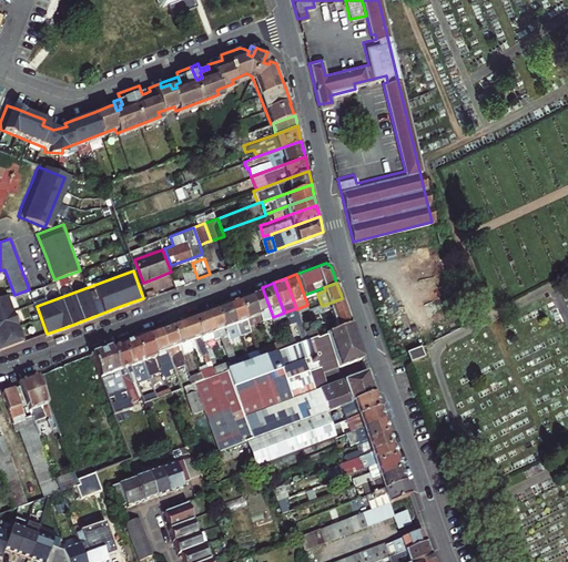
[(259,288),(251,292),(261,318),(272,314),(262,287),(259,288)]
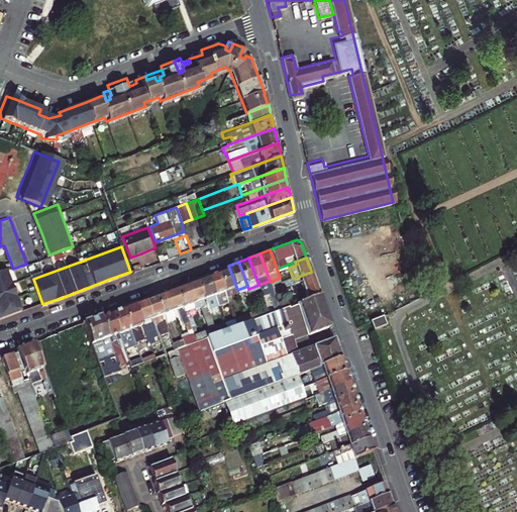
[(237,290),(228,266),(224,267),(218,270),(227,293),(234,290),(236,295),(238,294),(237,290)]
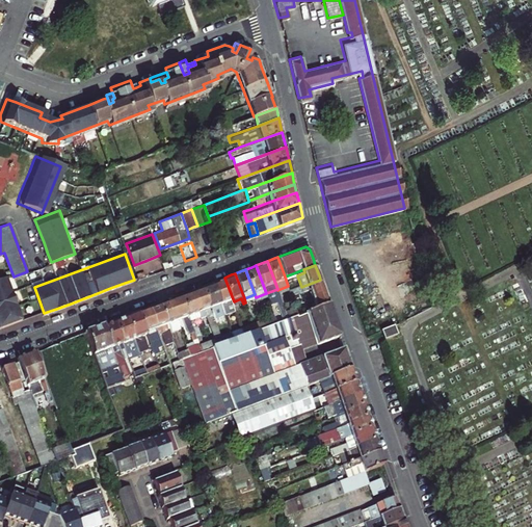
[(295,280),(293,273),(285,277),(287,283),(295,280)]
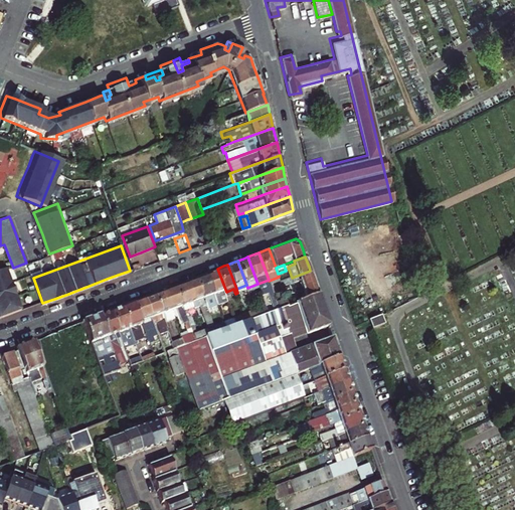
[(0,316),(22,308),(7,267),(0,269),(0,316)]
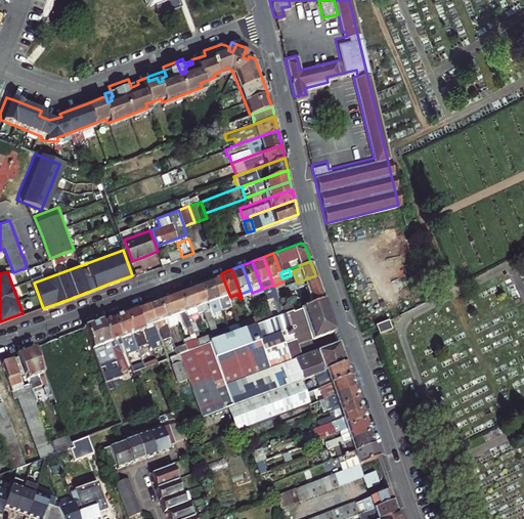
[(218,274),(210,277),(221,307),(232,302),(230,297),(221,273),(218,274)]
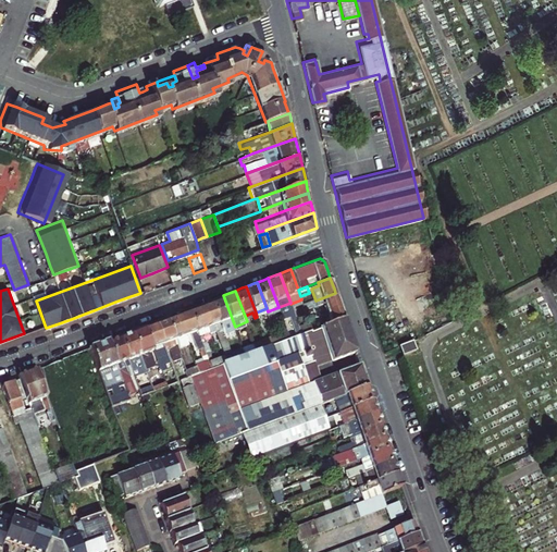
[(320,326),(344,317),(341,307),(335,293),(316,301),(317,303),(316,303),(318,308),(320,307),(323,315),(309,319),(312,328),(320,326)]
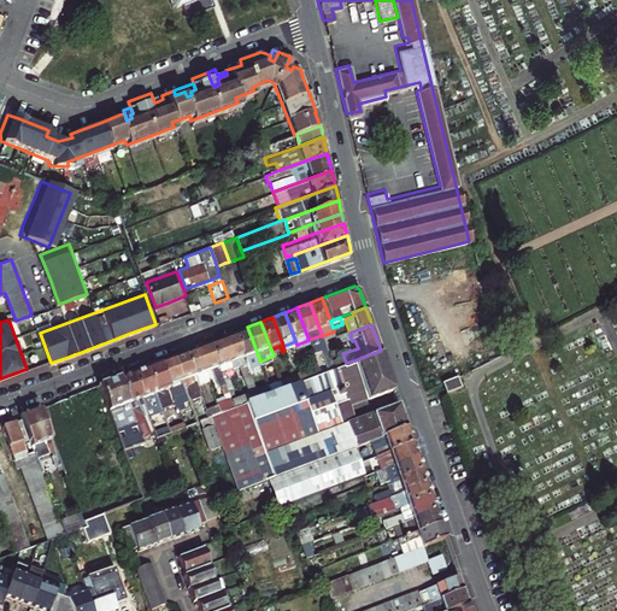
[(260,362),(247,327),(244,328),(235,332),(247,365),(260,362)]
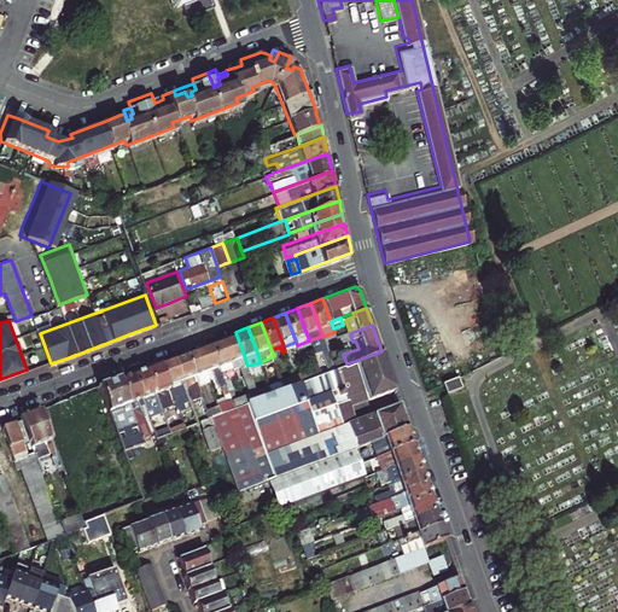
[(231,333),(222,337),(233,365),(233,366),(240,363),(250,390),(244,392),(244,394),(248,401),(260,397),(248,366),(235,332),(231,333)]
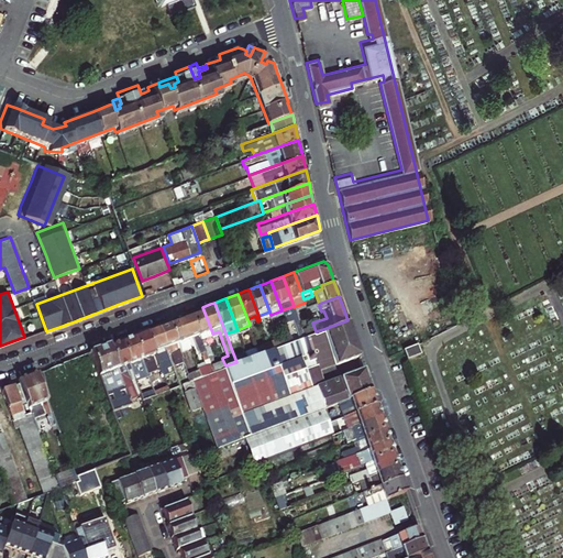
[(212,332),(202,307),(198,308),(191,312),(213,370),(225,365),(222,359),(217,361),(209,342),(207,343),(203,335),(212,332)]
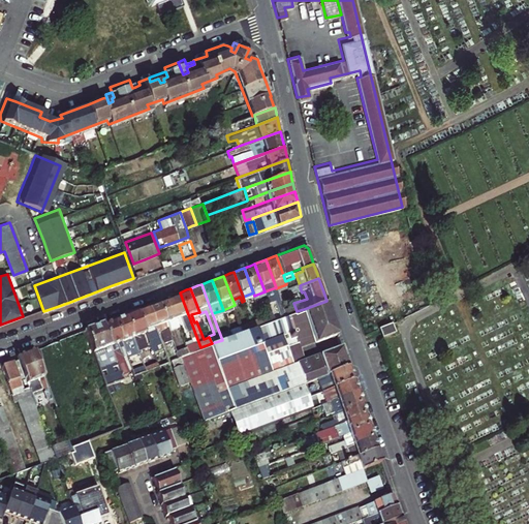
[(200,347),(180,293),(176,294),(169,297),(176,315),(182,313),(189,330),(190,330),(194,339),(186,342),(187,345),(190,351),(200,347)]
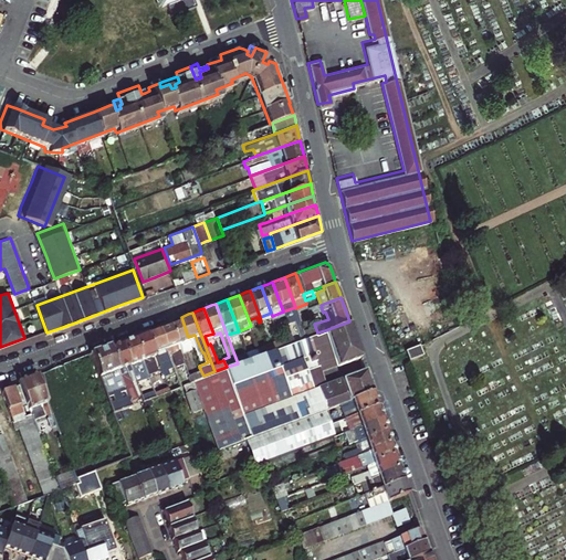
[(188,337),(181,317),(177,318),(169,321),(180,350),(191,346),(188,337)]
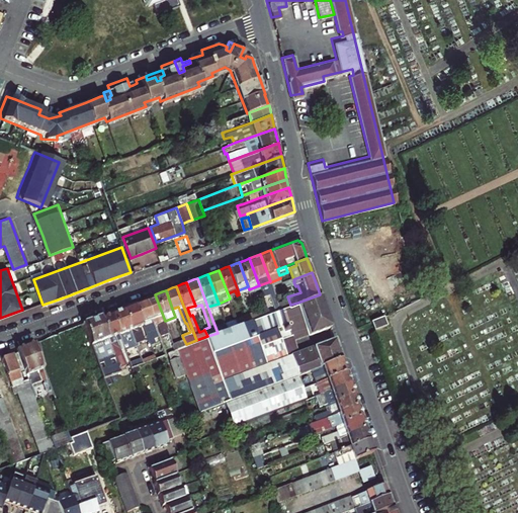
[(165,321),(155,294),(152,295),(145,298),(154,321),(157,320),(160,330),(167,327),(165,321)]
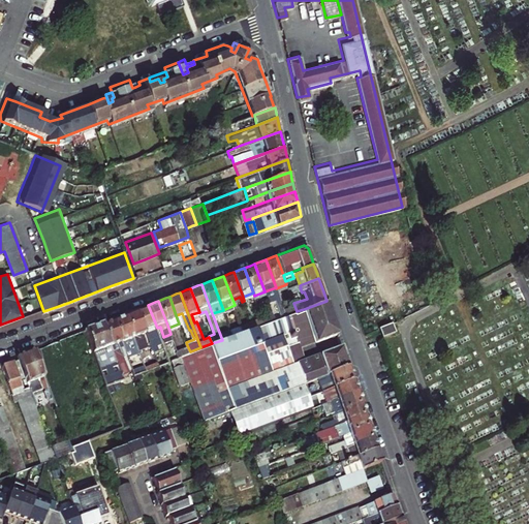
[(314,339),(337,331),(334,324),(327,301),(304,309),(314,339)]
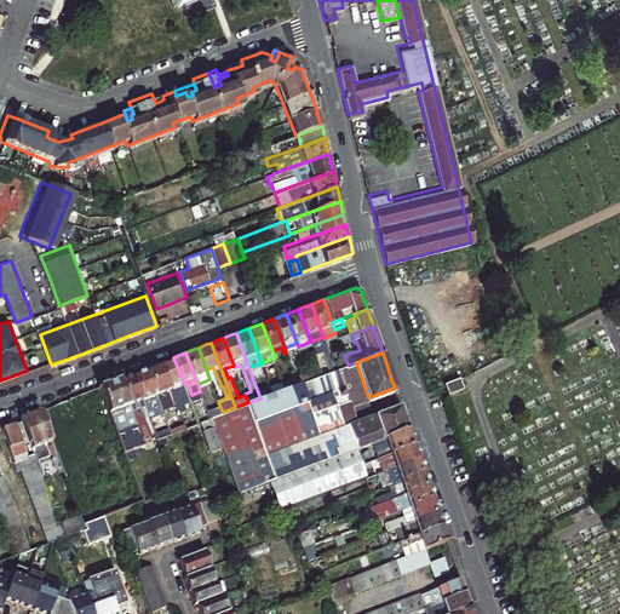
[(323,374),(336,369),(331,356),(317,361),(323,374)]
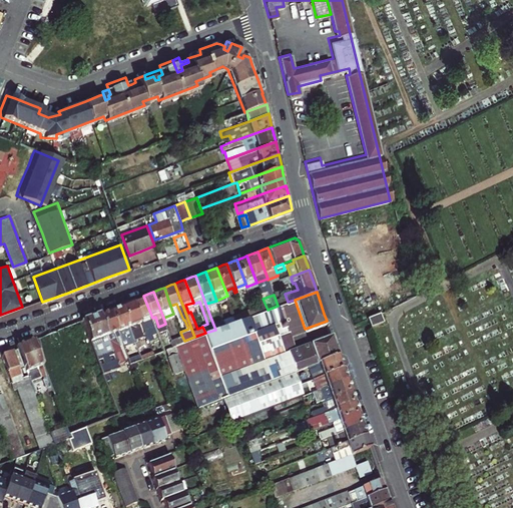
[(152,318),(143,296),(140,297),(132,300),(140,320),(147,340),(154,338),(152,333),(156,331),(152,318)]
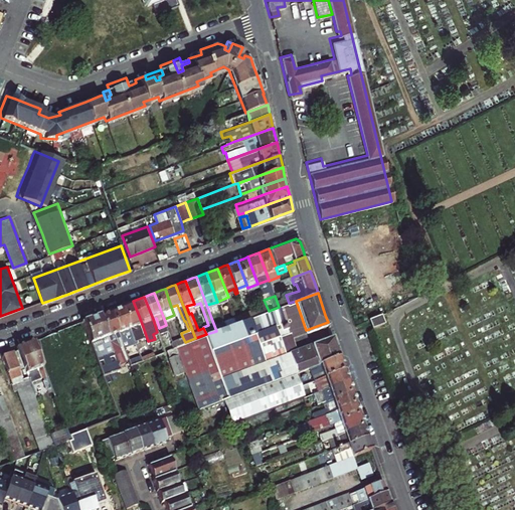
[(269,311),(264,300),(253,303),(254,305),(259,315),(269,311)]
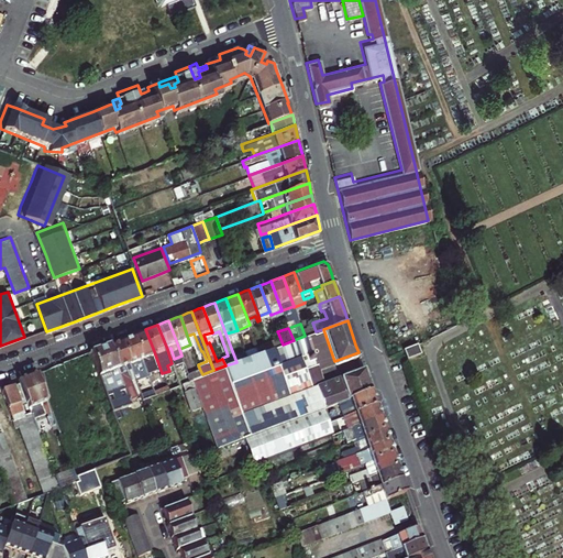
[(154,351),(145,329),(141,330),(132,334),(145,371),(156,367),(151,352),(154,351)]
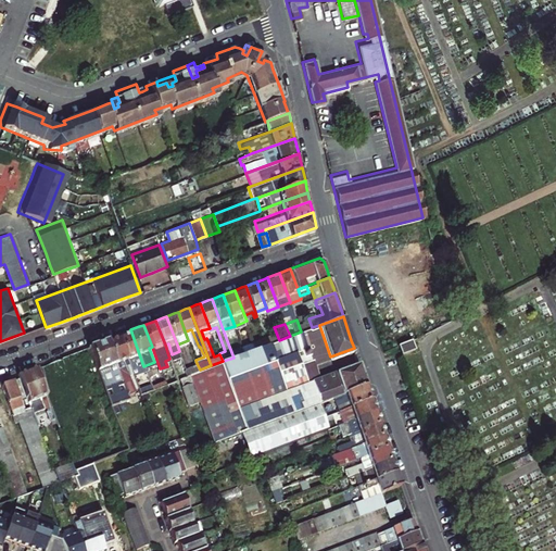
[(267,345),(234,358),(223,361),(211,365),(200,370),(190,374),(200,400),(215,440),(240,429),(317,401),(333,395),(344,390),(366,383),(358,361),(319,376),(314,363),(330,357),(319,325),(312,327),(301,332),(290,336),(279,340),(267,345)]
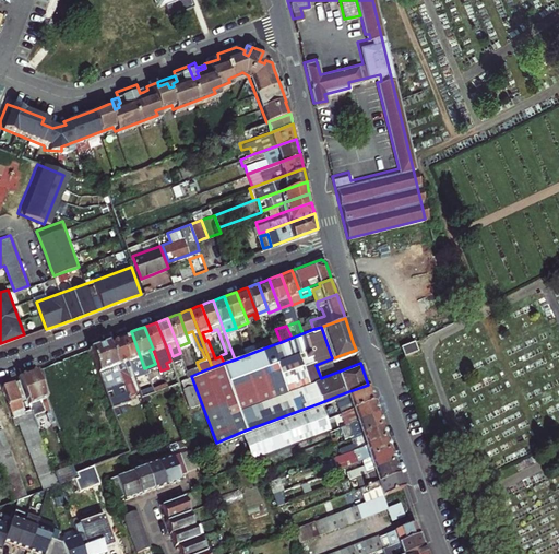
[(144,368),(131,331),(127,333),(119,336),(133,375),(145,370),(144,368)]
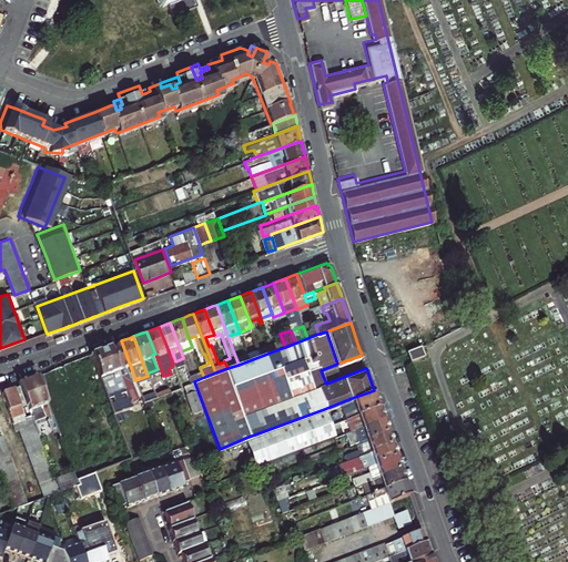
[(285,347),(281,336),(269,340),(273,351),(285,347)]
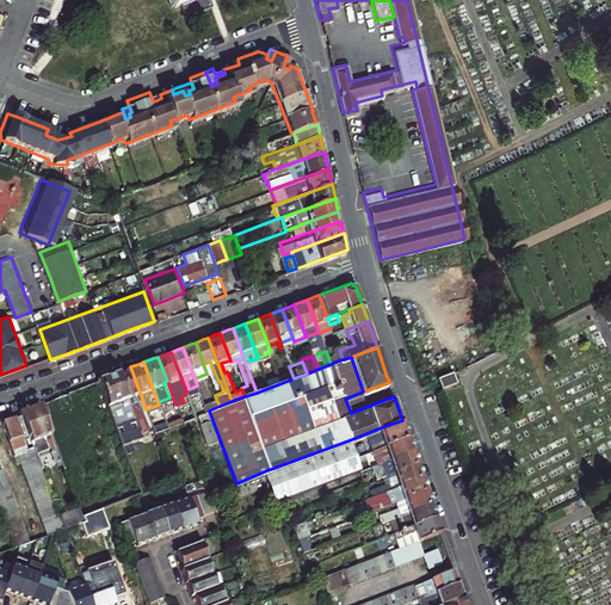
[(146,409),(130,366),(125,369),(117,371),(140,431),(149,427),(148,424),(152,423),(149,417),(146,409)]
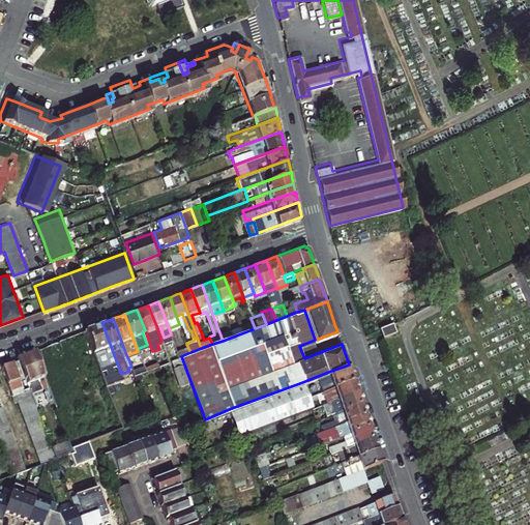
[(377,325),(379,330),(392,325),(389,319),(377,325)]
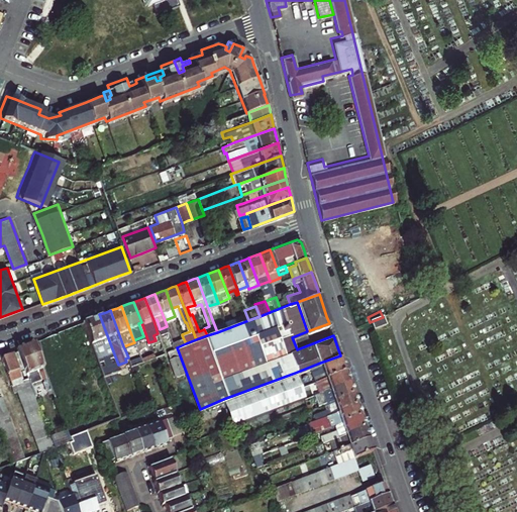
[(118,365),(99,314),(94,317),(83,321),(103,375),(120,369),(118,365)]
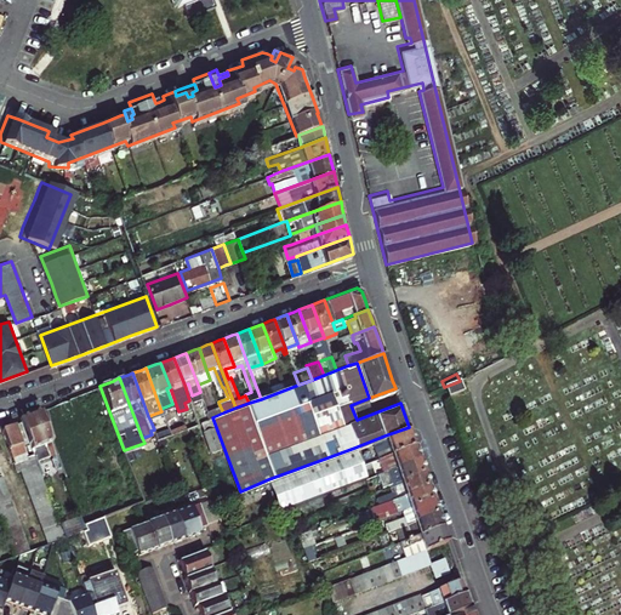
[(204,391),(200,392),(210,417),(212,417),(223,413),(220,405),(212,408),(204,391)]
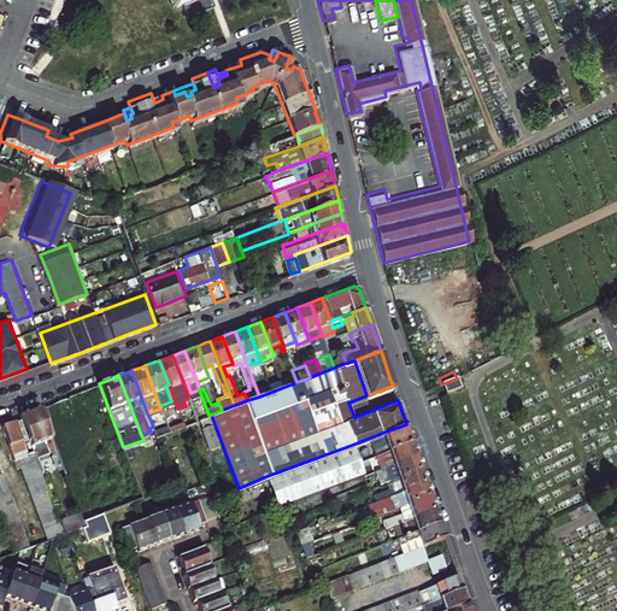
[(21,417),(36,458),(41,470),(45,469),(42,460),(48,458),(45,450),(54,446),(40,405),(29,410),(19,413),(21,417)]
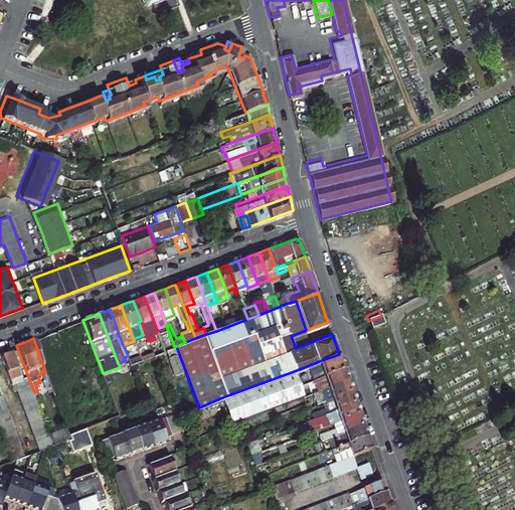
[(176,346),(174,346),(166,349),(175,373),(185,370),(176,346)]
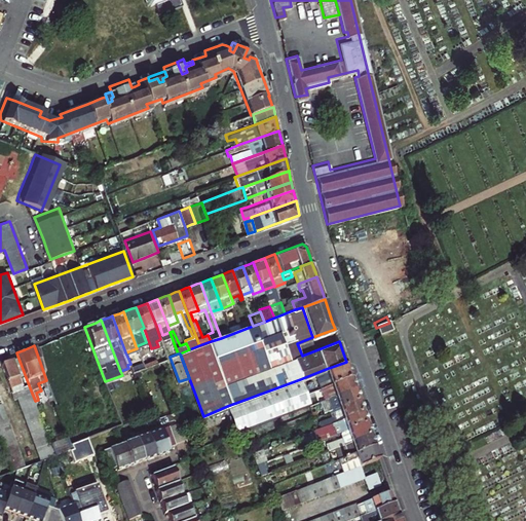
[(140,355),(128,359),(130,364),(133,371),(144,367),(140,355)]
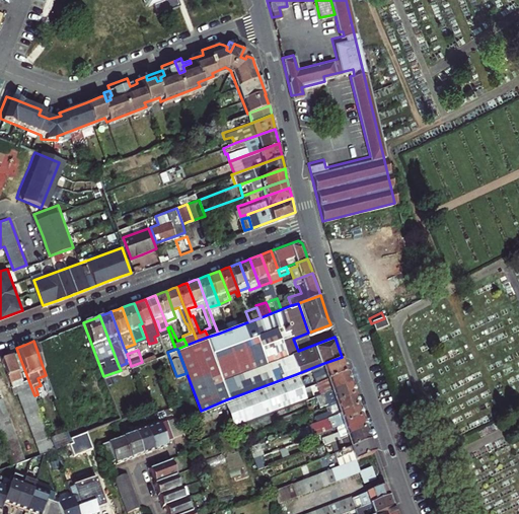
[(14,391),(16,390),(30,385),(17,351),(6,354),(1,356),(14,391)]
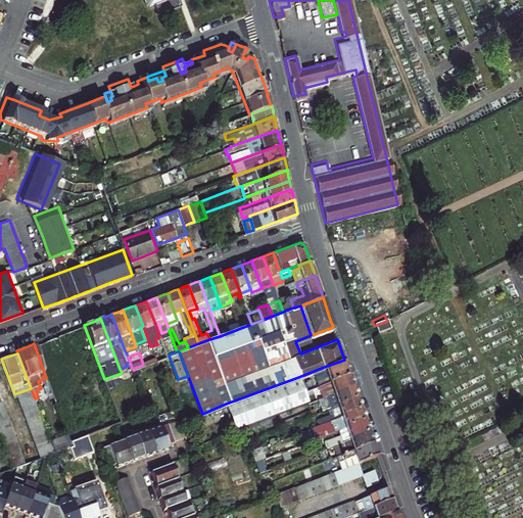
[(344,360),(324,367),(329,380),(348,372),(346,366),(344,360)]
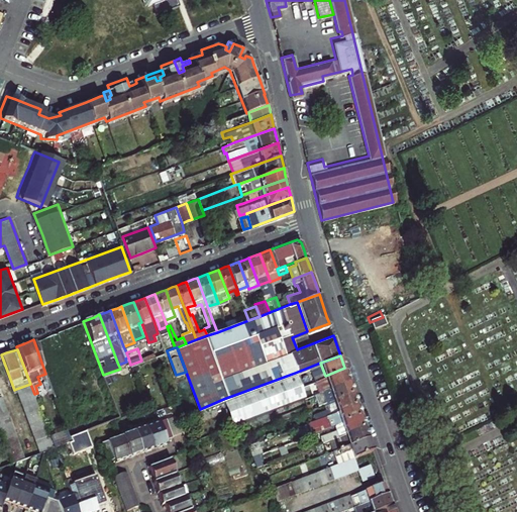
[(325,376),(320,363),(310,367),(317,385),(313,386),(316,393),(323,390),(319,378),(325,376)]
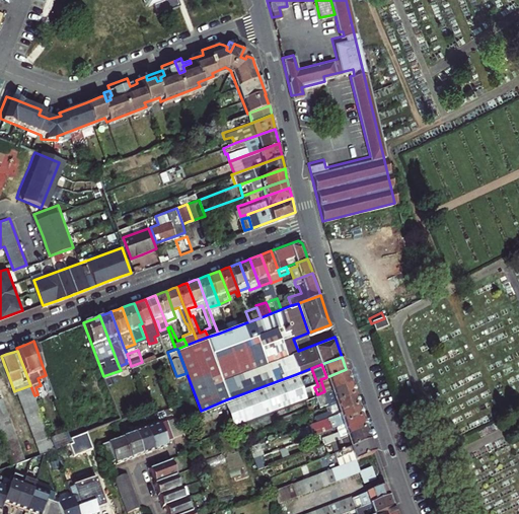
[(324,391),(331,388),(350,382),(349,377),(346,369),(326,377),(320,379),(324,391)]
